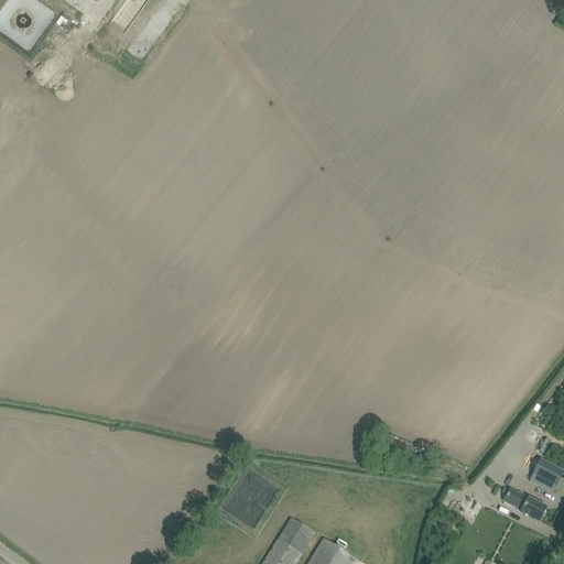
[(563,473),(554,467),(540,461),(529,483),(543,489),(553,494),(563,473)]
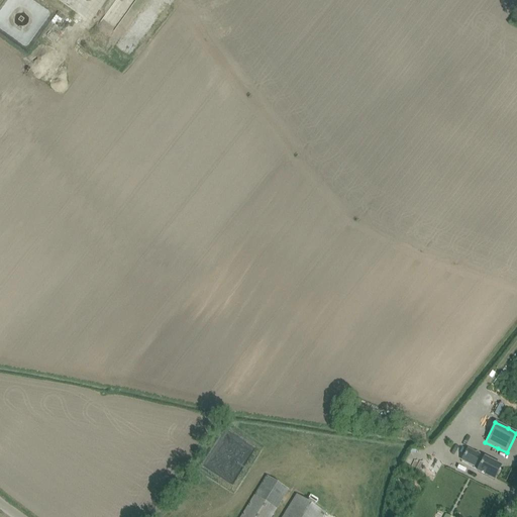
[(500,467),(491,462),(469,451),(463,460),(479,469),(478,471),(485,475),(494,479),(500,467)]
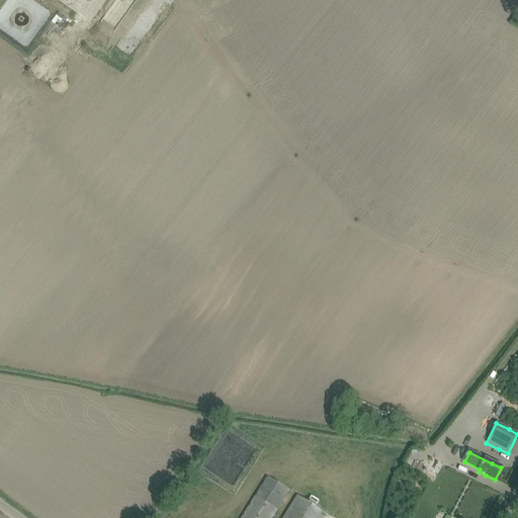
[(432,481),(441,464),(431,459),(423,476),(432,481)]
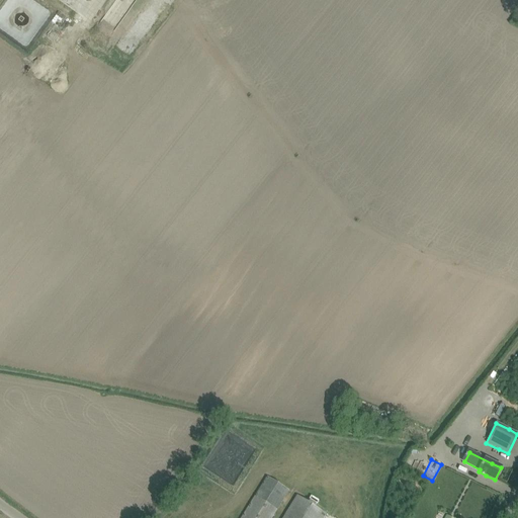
[(322,517),(326,513),(296,495),(281,517),(271,517),(288,491),(266,477),(240,517),(322,517)]
